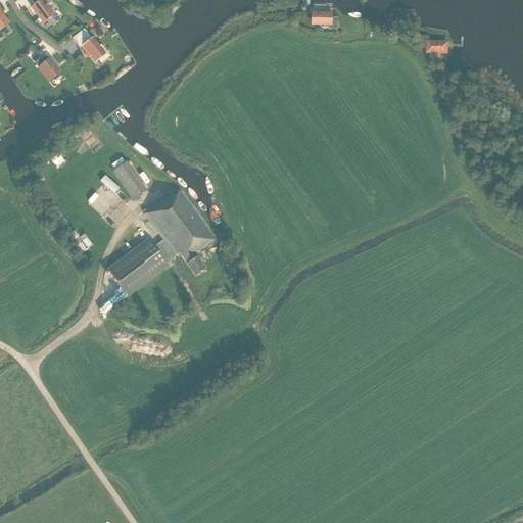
[(42,24),(54,15),(47,6),(50,3),(47,0),(33,0),(31,1),(34,5),(31,8),(42,24)]
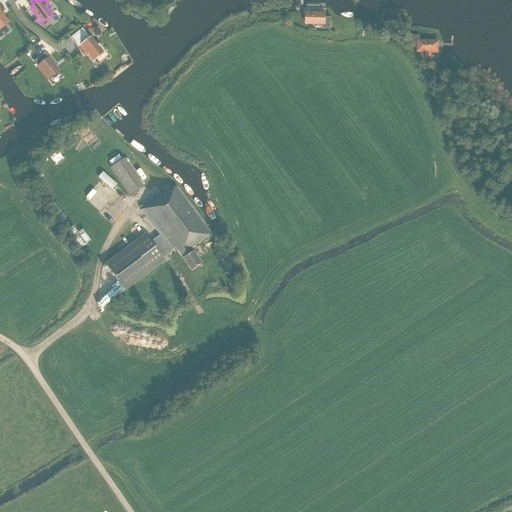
[(0,29),(8,23),(0,12),(0,29)]
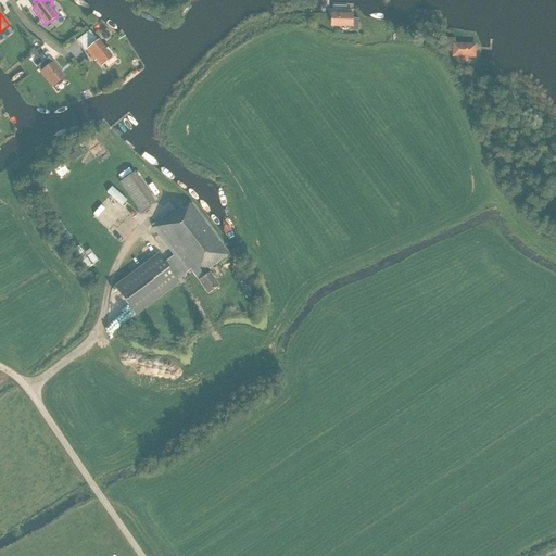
[(353,19),(353,14),(340,14),(340,15),(332,15),(332,26),(353,27),(353,32),(358,32),(358,20),(353,19)]
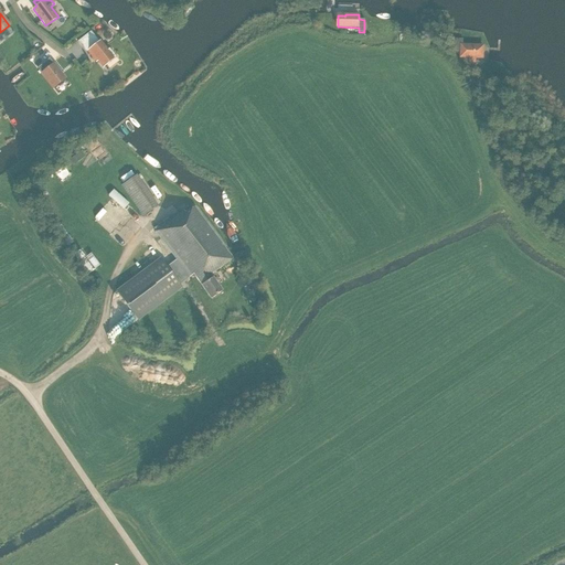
[(98,42),(91,32),(77,42),(85,52),(87,51),(94,60),(96,59),(103,67),(106,65),(109,68),(117,63),(114,59),(116,57),(109,49),(107,50),(99,41),(98,42)]
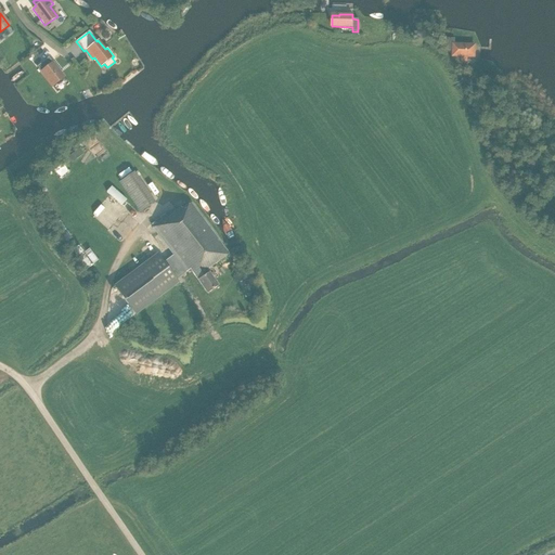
[(474,56),(474,46),(454,46),(454,38),(450,38),(449,51),(453,51),(453,55),(461,56),(461,62),(467,63),(467,56),(474,56)]
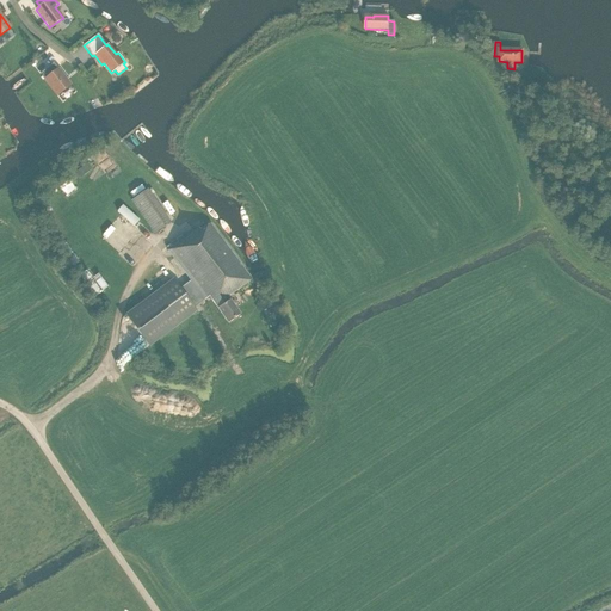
[(57,96),(71,85),(53,63),(41,73),(57,96)]
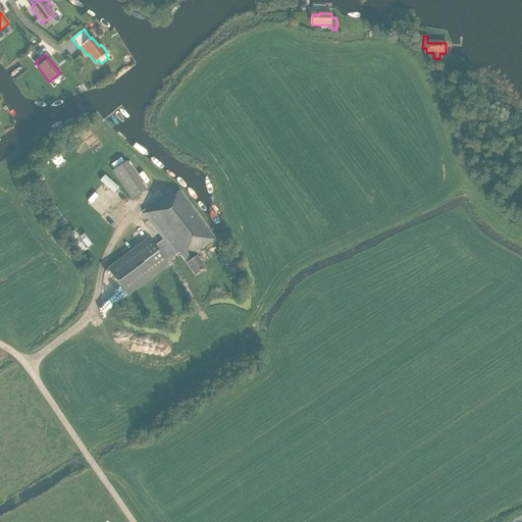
[(118,152),(109,159),(114,167),(124,160),(118,152)]
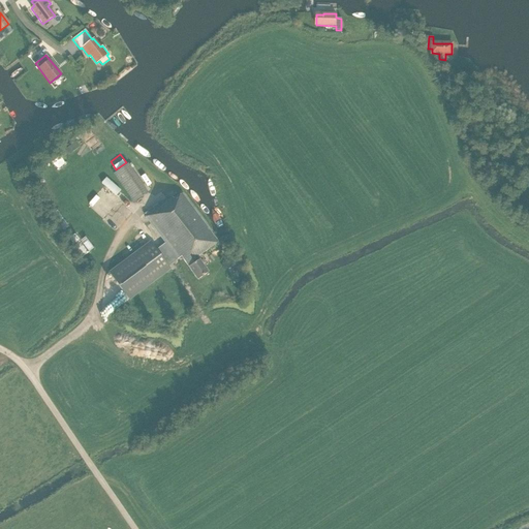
[(53,163),(59,172),(67,164),(60,157),(53,163)]
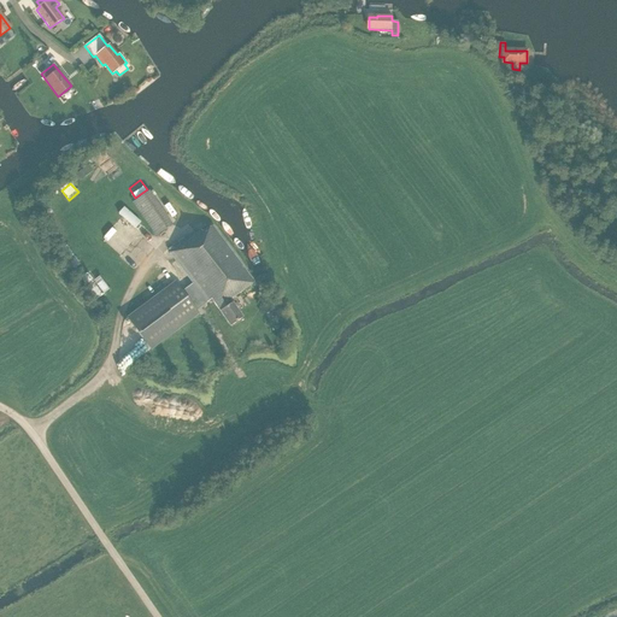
[(172,224),(150,191),(131,203),(156,236),(172,224)]
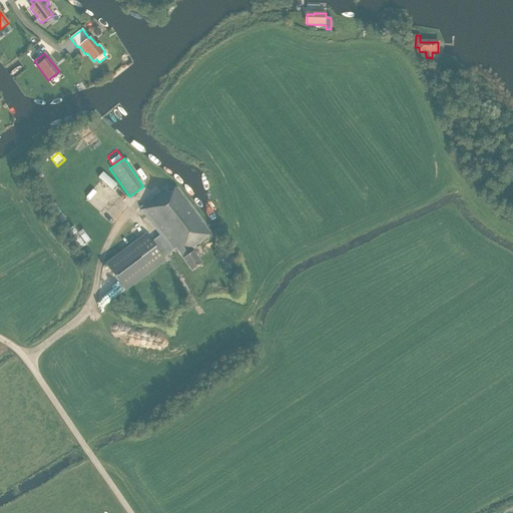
[(112,188),(117,183),(103,170),(99,176),(112,188)]
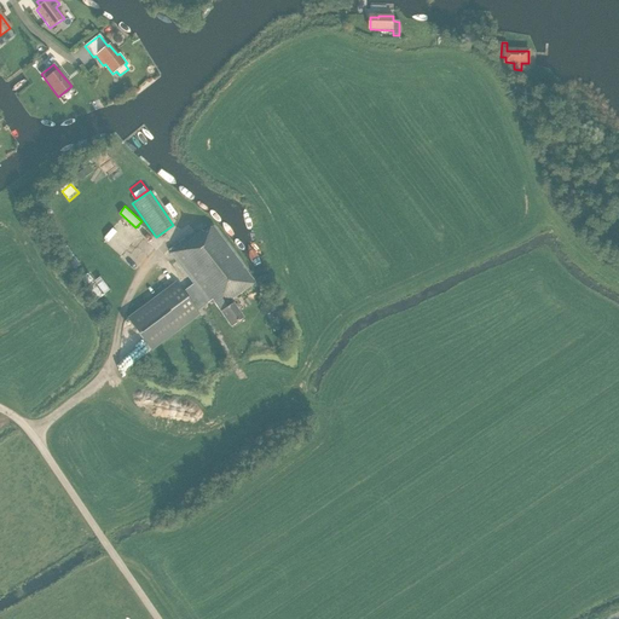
[(255,283),(213,226),(203,232),(202,231),(185,242),(184,239),(178,242),(180,246),(175,249),(173,247),(168,250),(171,253),(169,253),(194,284),(183,293),(175,282),(127,319),(151,352),(200,316),(197,311),(212,300),(230,328),(243,319),(230,300),(255,283)]
